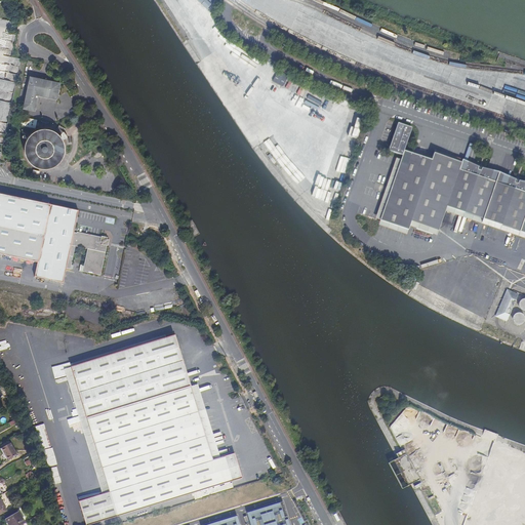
[(272,81),(282,86),(286,78),(276,73),(272,81)]
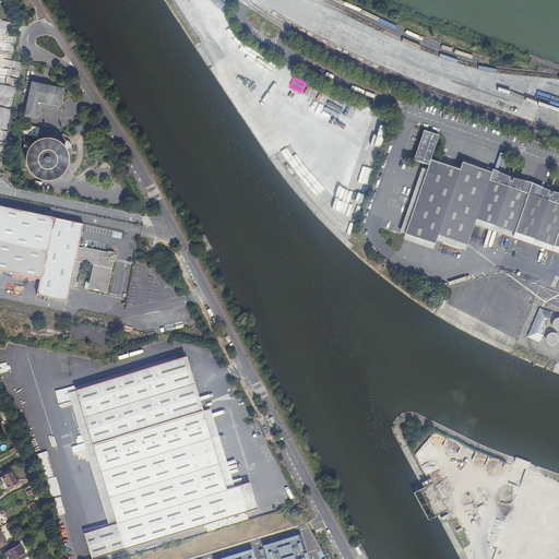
[(63,90),(32,83),(26,115),(37,118),(40,102),(60,106),(63,90)]
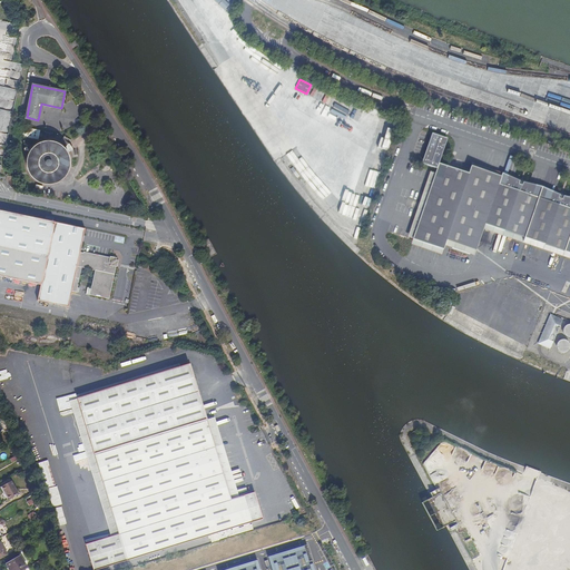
[(361,121),(372,125),(374,116),(353,109),(350,120),(361,124),(361,121)]
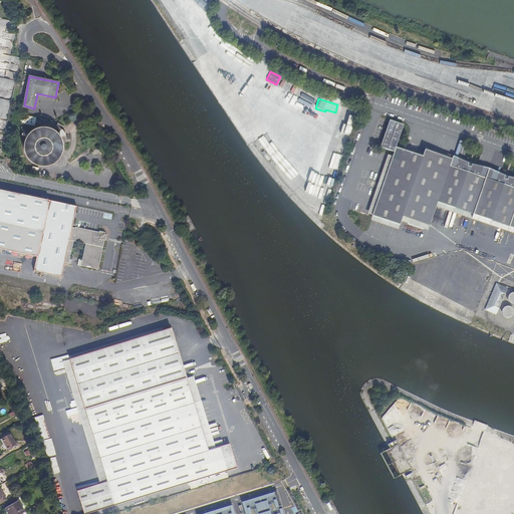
[(334,116),(343,119),(342,122),(350,125),(354,112),(337,106),(334,116)]
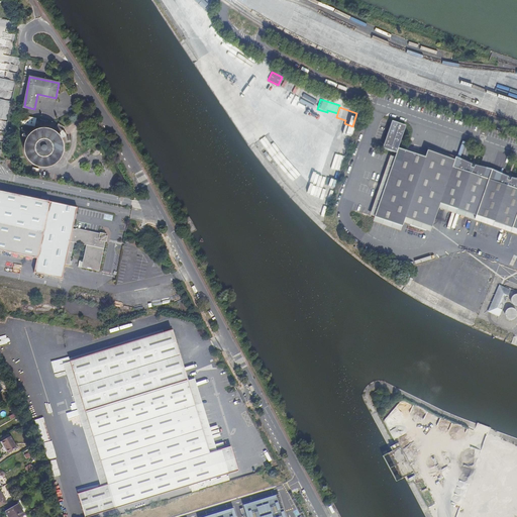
[(16,122),(35,126),(36,118),(18,114),(16,122)]
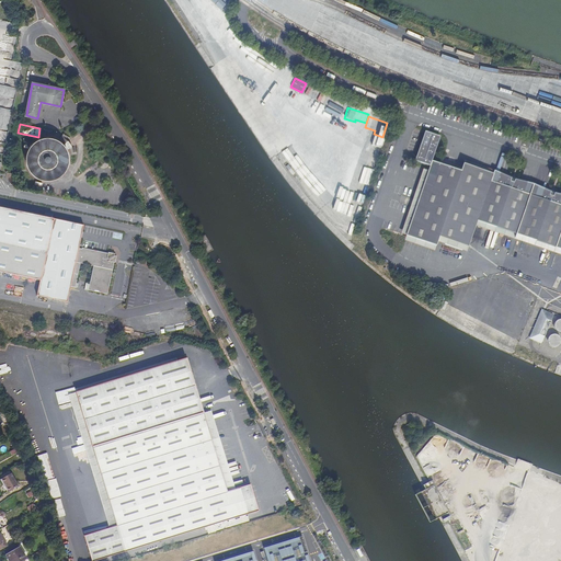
[(412,161),(428,167),(430,161),(438,137),(422,132),(412,161)]
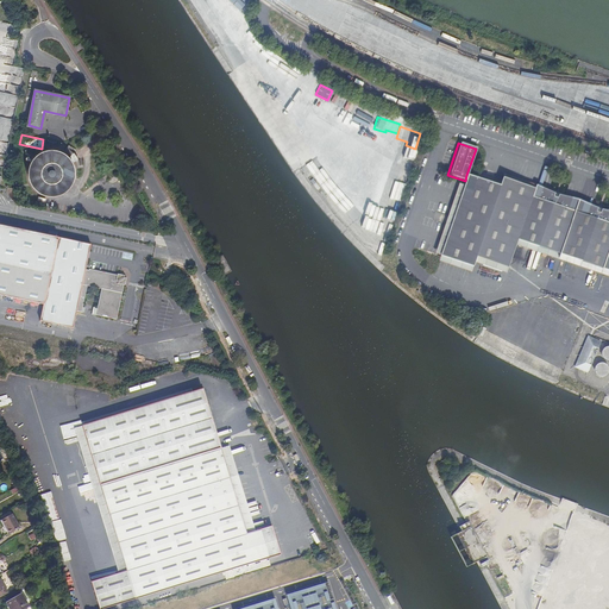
[(29,161),(27,165),(26,168),(26,170),(26,173),(26,175),(27,179),(29,182),(30,183),(31,186),(35,189),(38,192),(43,194),(45,195),(50,195),(55,195),(58,194),(63,192),(67,188),(68,186),(69,184),(70,182),(71,180),(73,175),(73,173),(73,170),(73,168),(71,164),(70,159),(68,157),(66,154),(63,152),(61,151),(60,150),(55,149),(50,149),(45,149),(43,149),(38,151),(35,154),(31,157),(29,161)]
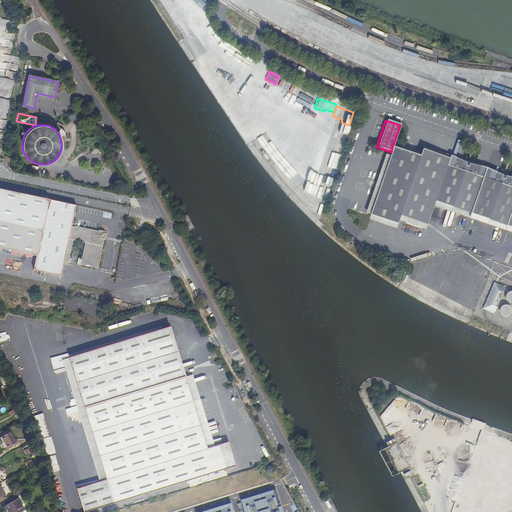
[(341,154),(345,139),(340,138),(335,152),(324,149),(320,163),(322,164),(317,180),(331,184),(340,154),(341,154)]
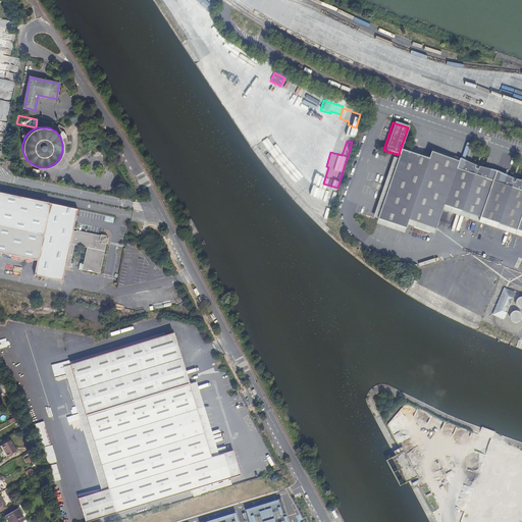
[(521,184),(519,183),(520,181),(508,177),(507,178),(482,170),(483,168),(470,164),(469,166),(429,153),(427,159),(400,150),(399,155),(377,219),(405,228),(408,221),(434,230),(444,206),(456,210),(521,232),(521,184)]
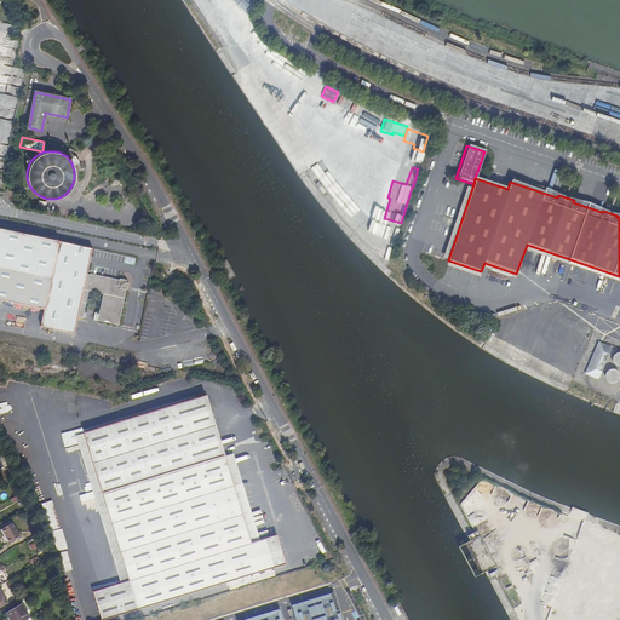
[(15,205),(16,206),(21,200),(18,199),(17,199),(16,197),(16,196),(15,195),(15,193),(15,191),(15,190),(7,190),(7,193),(7,196),(7,199),(9,201),(11,204),(12,204),(15,205)]
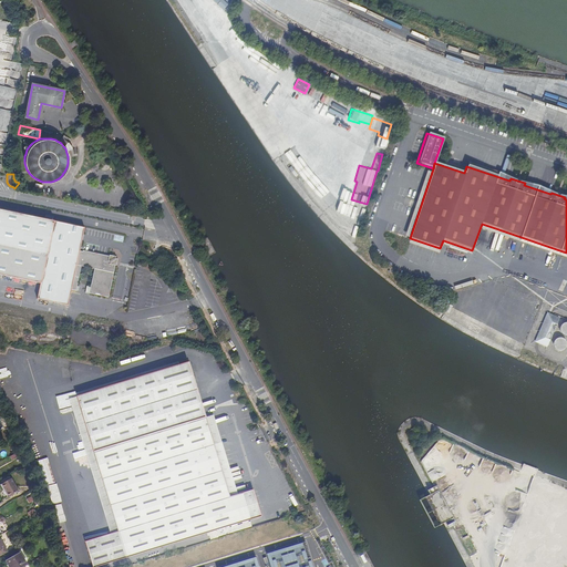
[(302,186),(307,182),(302,175),(297,179),(302,186)]
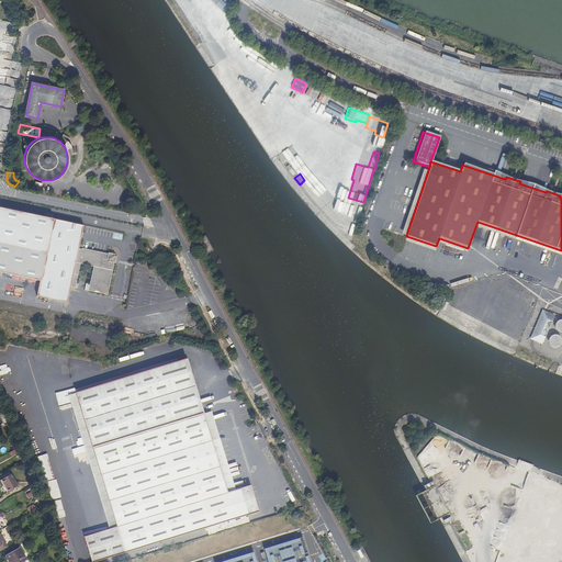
[(316,183),(305,192),(311,198),(321,189),(316,183)]
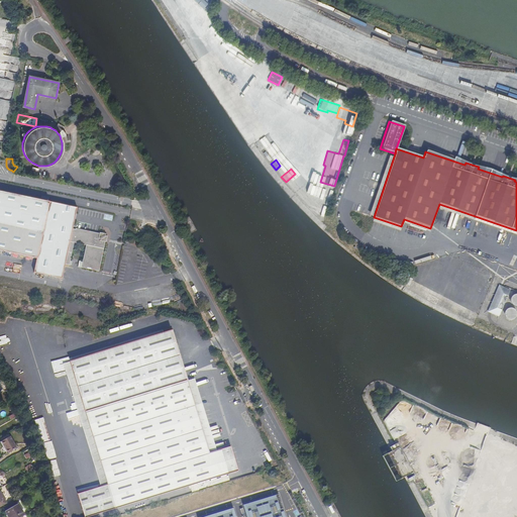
[(298,190),(300,193),(306,188),(296,177),(288,184),(295,193),(298,190)]
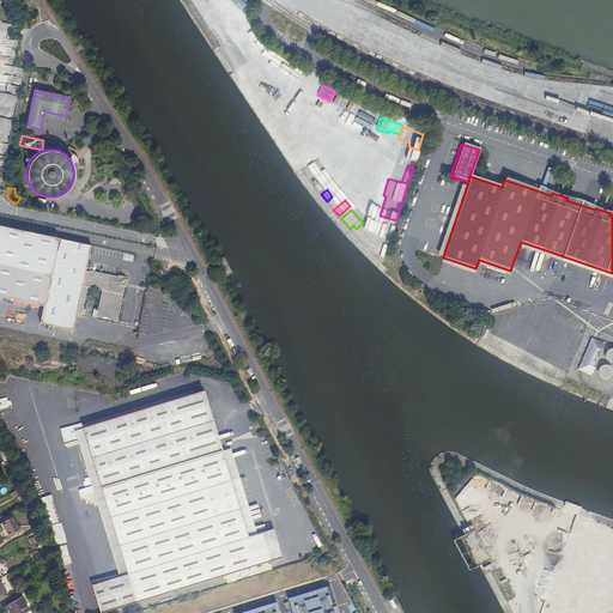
[(387,232),(392,220),(384,218),(380,229),(387,232)]
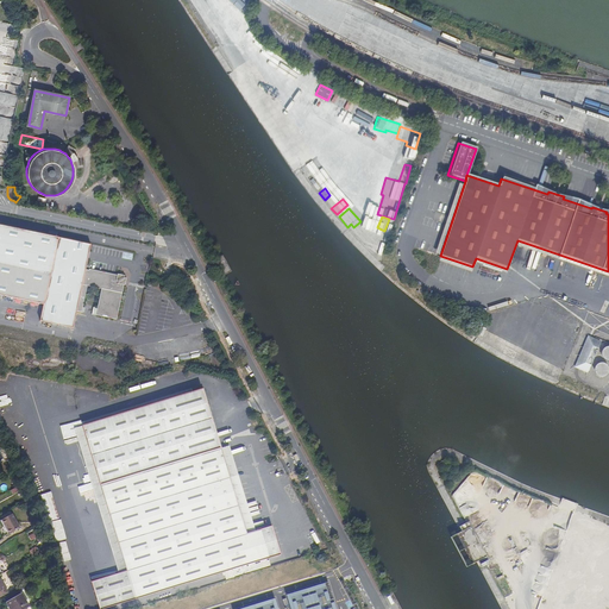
[(117,275),(88,269),(88,270),(83,269),(89,245),(0,226),(0,295),(42,303),(39,320),(71,327),(75,311),(81,312),(86,286),(100,289),(94,314),(113,318),(115,316),(123,283),(117,275)]
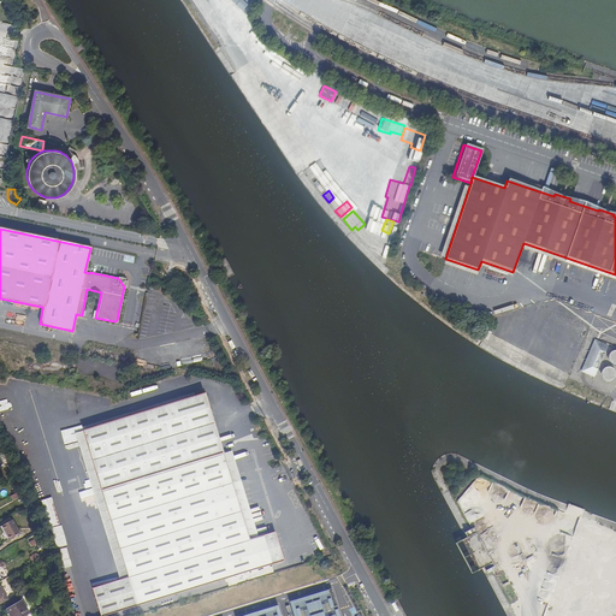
[(594,377),(606,344),(593,339),(580,372),(594,377)]
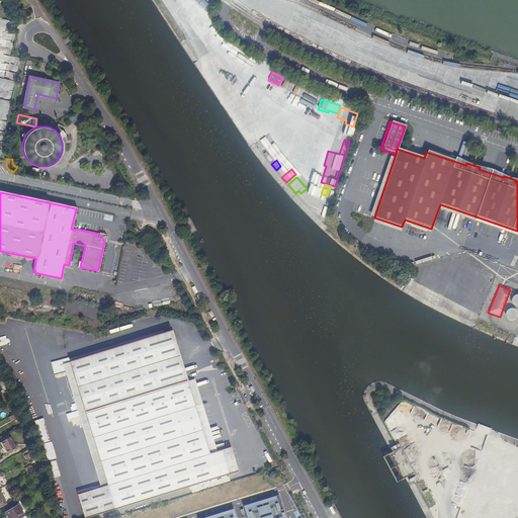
[(514,321),(516,311),(506,308),(503,318),(514,321)]
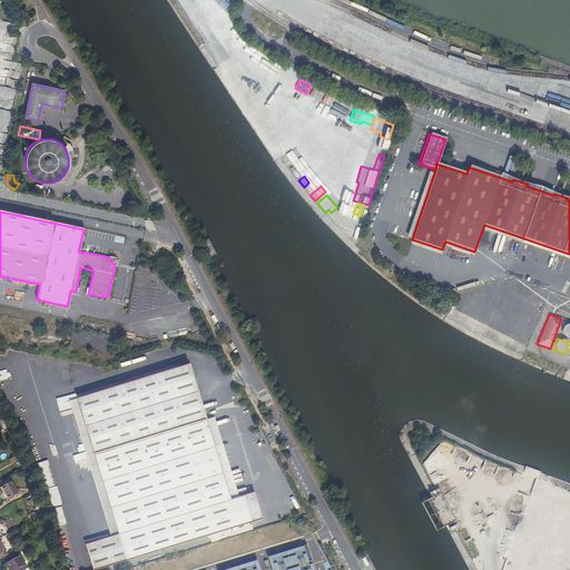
[(92,569),(262,518),(254,491),(236,497),(223,452),(216,454),(210,436),(217,434),(212,416),(205,419),(187,363),(76,397),(118,533),(110,536),(85,543),(92,569)]
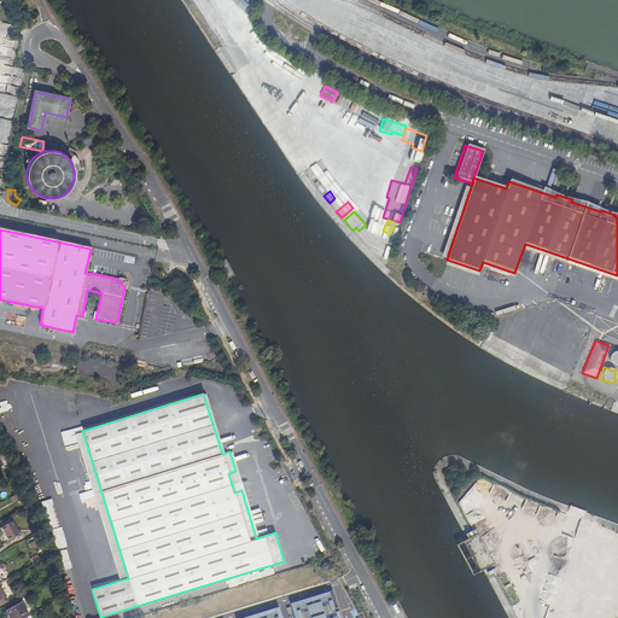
[(82,431),(74,435),(120,581),(128,578),(82,431)]
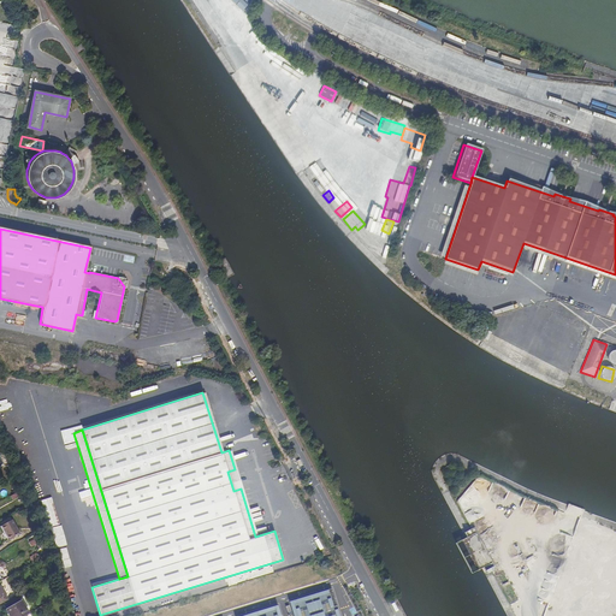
[(235,469),(227,472),(234,491),(241,489),(235,469)]
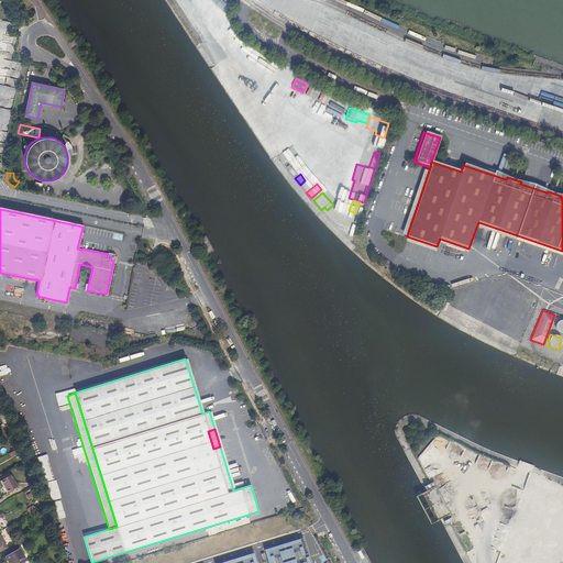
[(19,488),(17,484),(12,476),(2,482),(10,494),(19,488)]
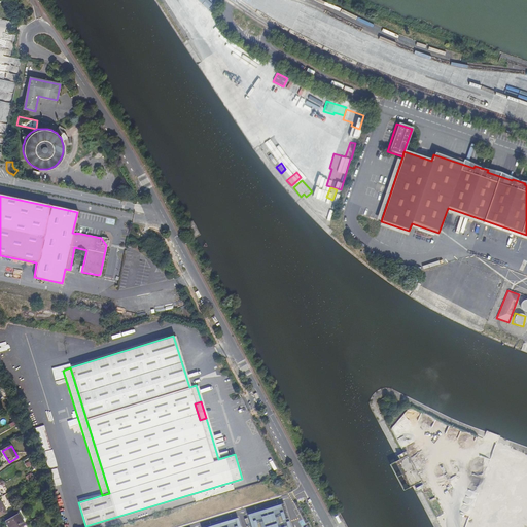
[(291,526),(284,503),(248,515),(252,526),(291,526)]
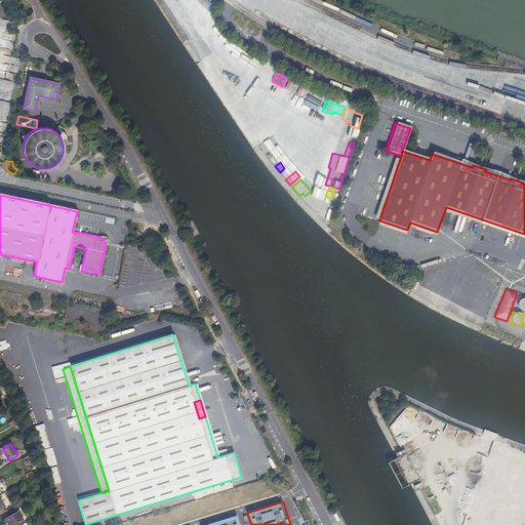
[(6,519),(9,524),(22,524),(23,524),(26,523),(19,512),(6,519)]
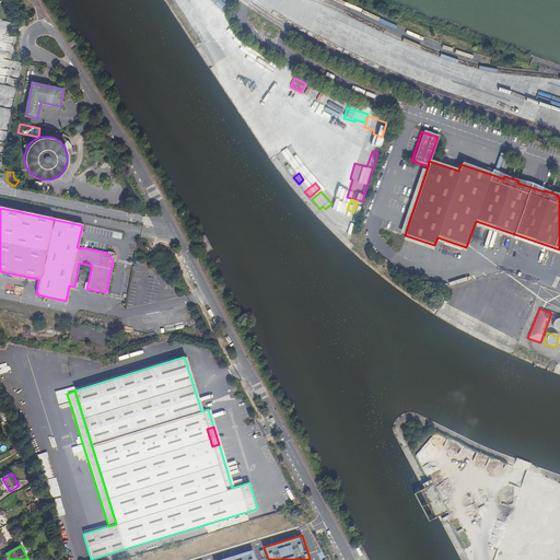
[(256,559),(254,550),(220,559),(256,559)]
